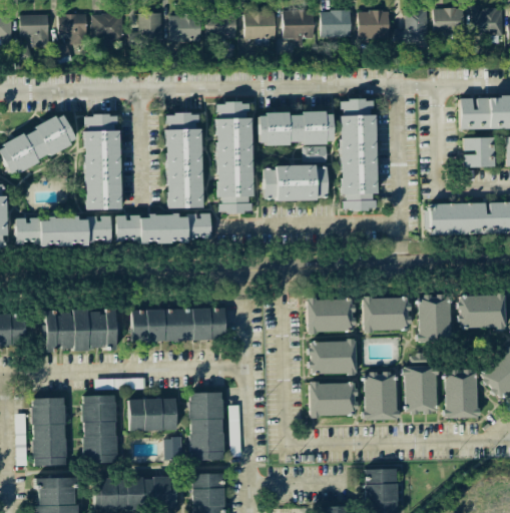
[(434,8),(435,35),(462,34),(462,8),(434,8)]
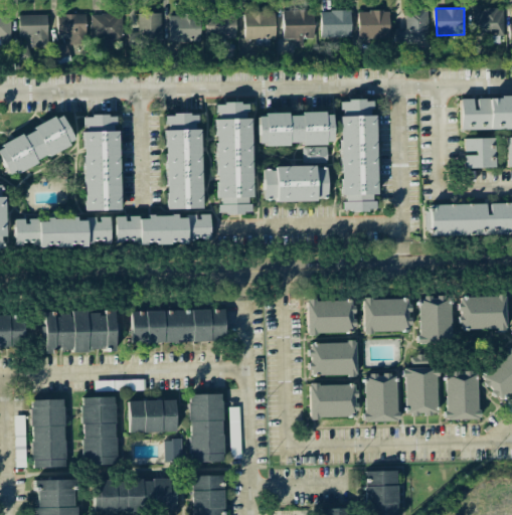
[(286,38),(296,38),(296,46),(305,46),(305,37),(316,37),(316,9),(285,10),(286,38)]
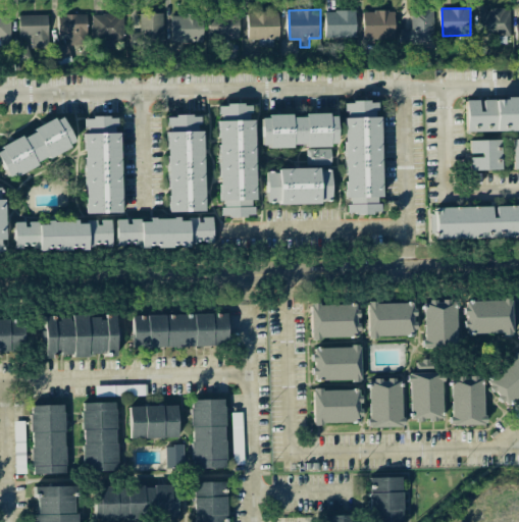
[(403,42),(435,43),(436,10),(414,9),(413,29),(403,29),(403,42)]
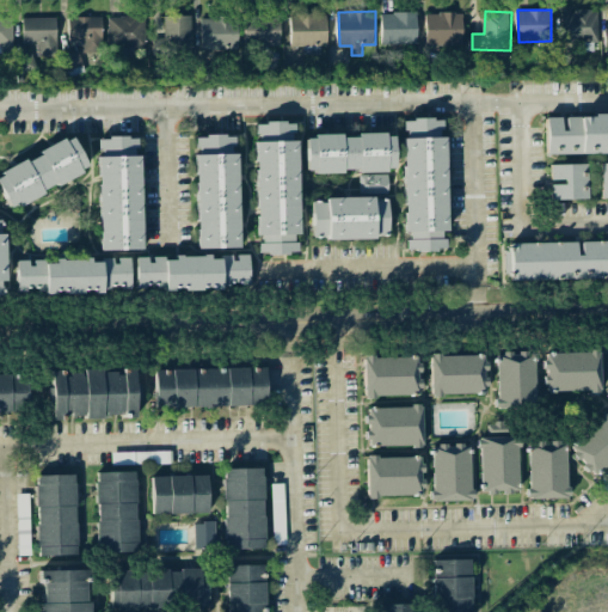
[(601,42),(601,11),(564,11),(564,42),(601,42)]
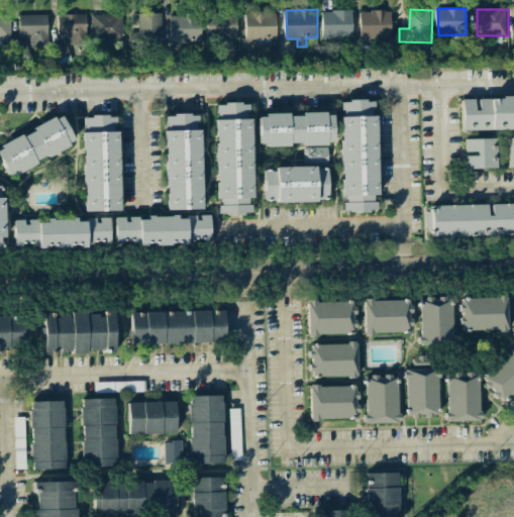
[(324,11),(324,37),(354,36),(354,10),(324,11)]
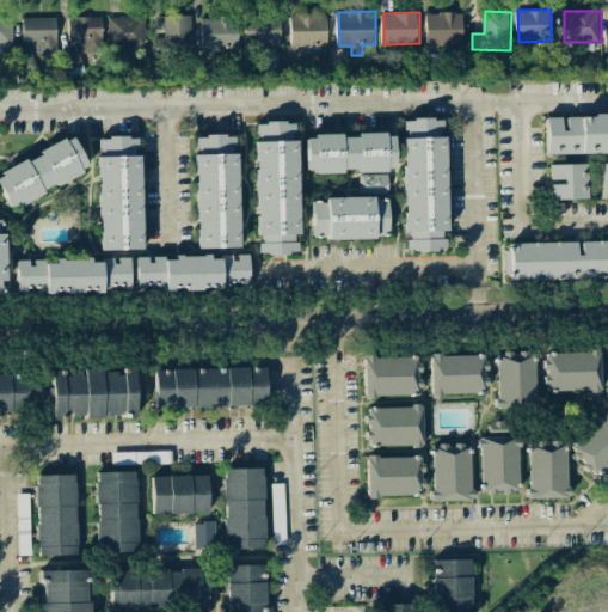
[(465,13),(428,12),(428,44),(465,44),(465,13)]
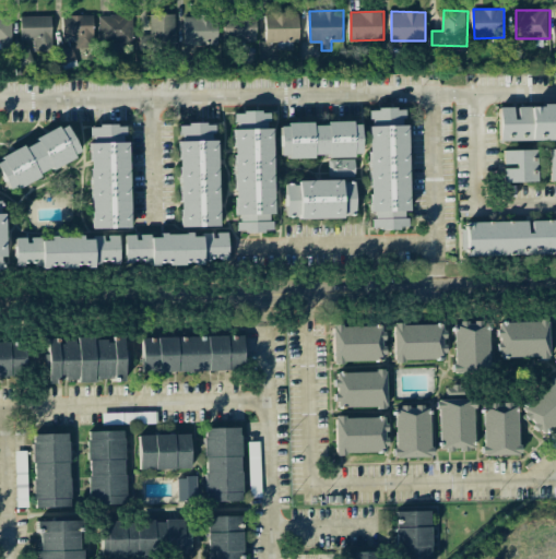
[(300,42),(302,13),(268,12),(268,43),(280,43),(280,49),(295,50),(295,42),(300,42)]
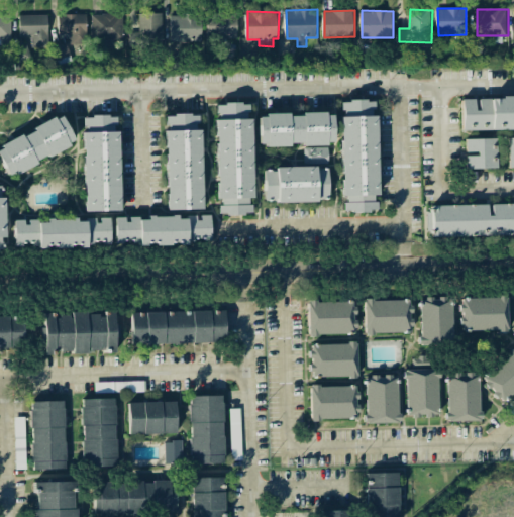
[(125,39),(124,13),(93,14),(94,45),(112,45),(112,39),(125,39)]
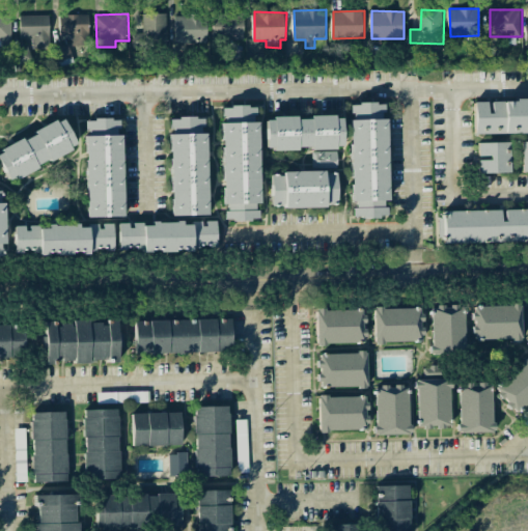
[(135,33),(135,48),(168,48),(168,14),(145,14),(144,33),(135,33)]
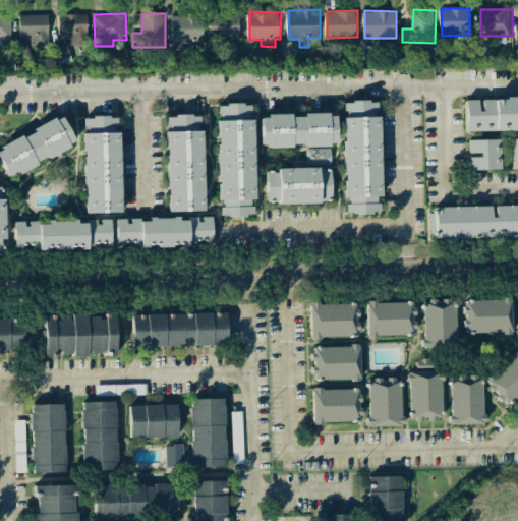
[(20,15),(20,37),(34,36),(34,46),(51,45),(50,14),(20,15)]
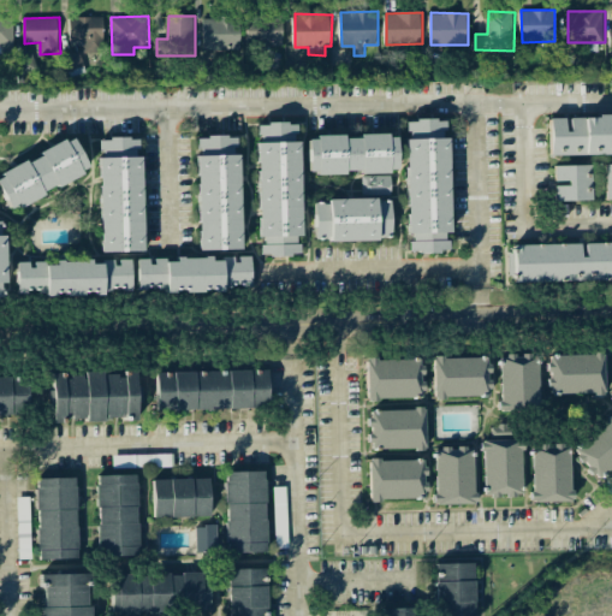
[(83,64),(106,64),(105,17),(70,17),(71,43),(82,43),(83,64)]
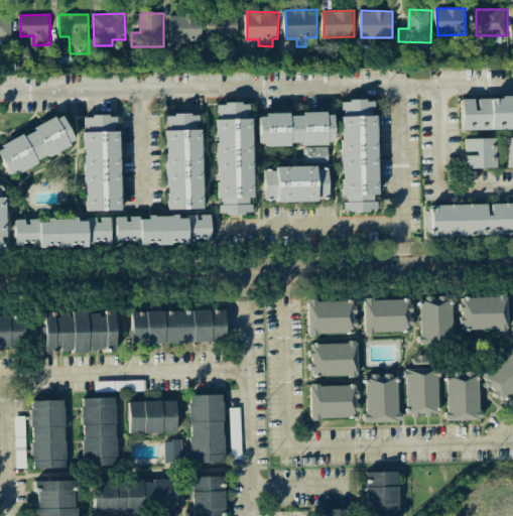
[(203,41),(203,14),(171,14),(171,41),(203,41)]
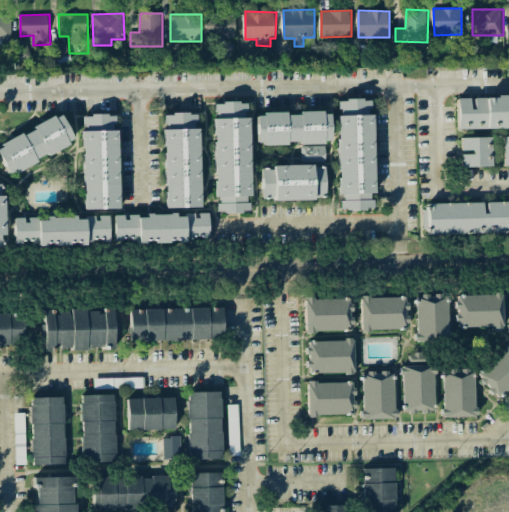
[(0,42),(13,42),(12,15),(0,15),(0,42)]
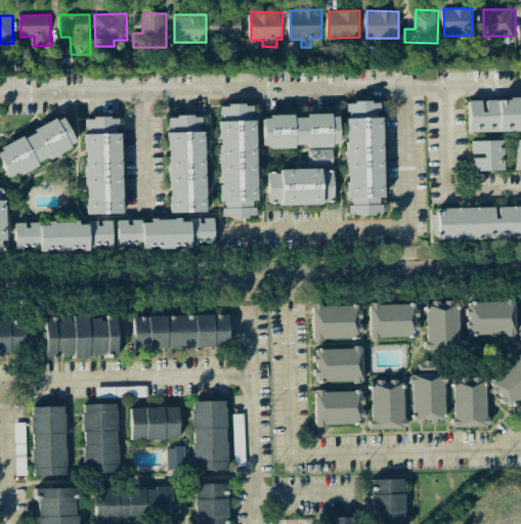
[(242,39),(242,17),(212,16),(211,39),(242,39)]
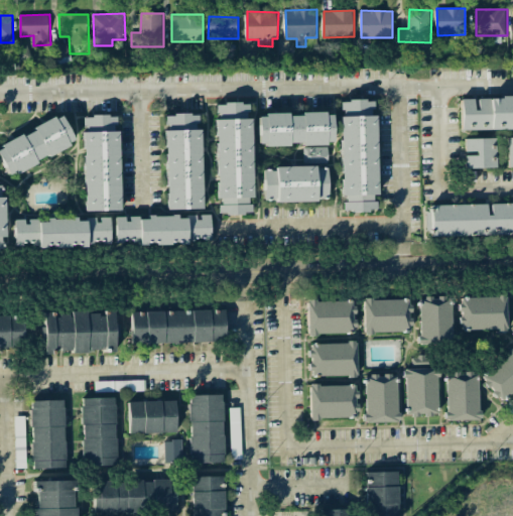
[(72,55),(68,42),(54,46),(58,59),(72,55)]
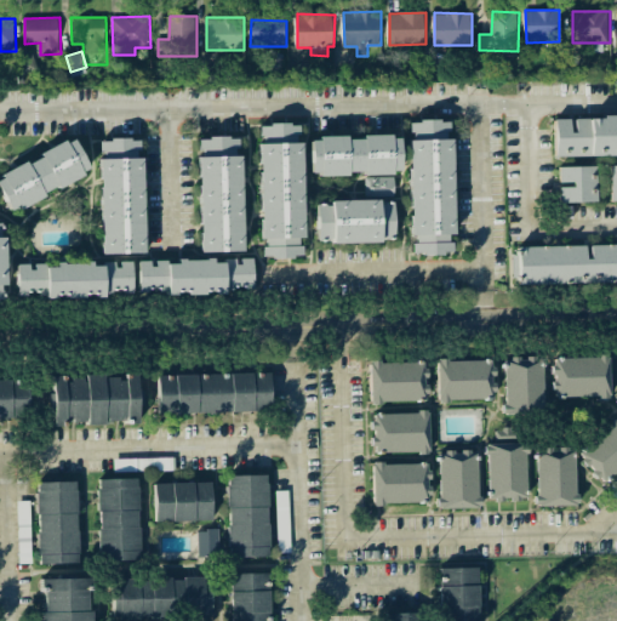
[(616,117),(556,118),(556,157),(616,155),(616,117)]
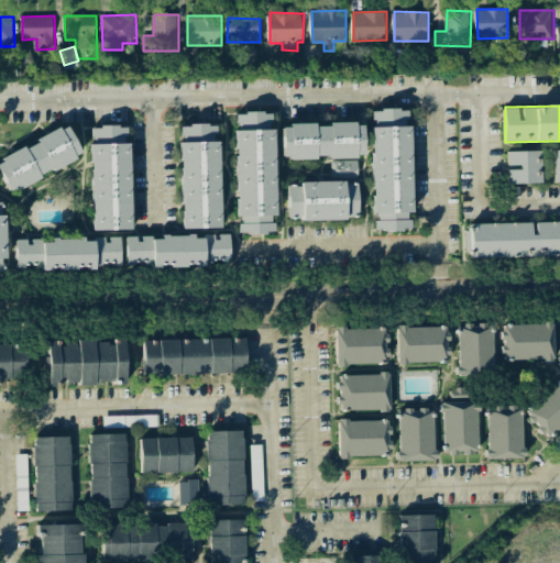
[(373,110),(375,230),(414,230),(414,220),(413,220),(410,109),(373,110)]
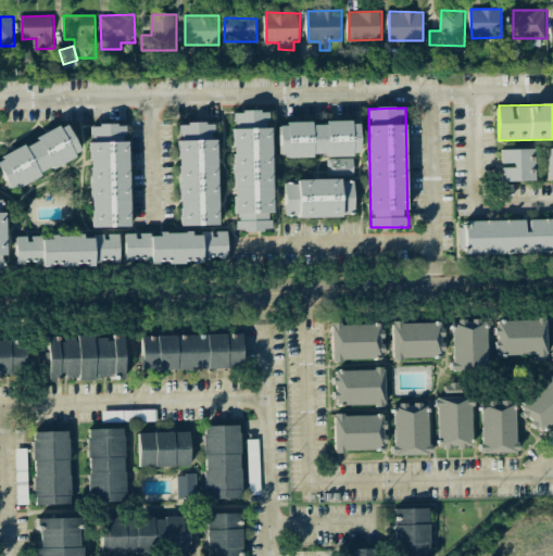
[(234,112),(237,230),(273,230),(272,213),(274,213),(272,111),(234,112)]
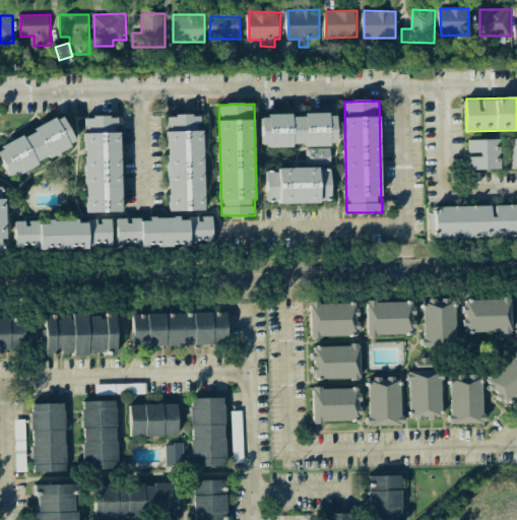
[(262,146),(337,145),(336,114),(262,115),(262,146)]
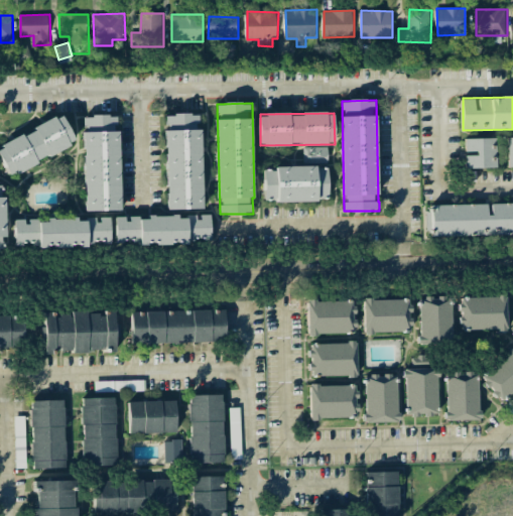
[(168,209),(204,209),(202,114),(166,114),(168,209)]
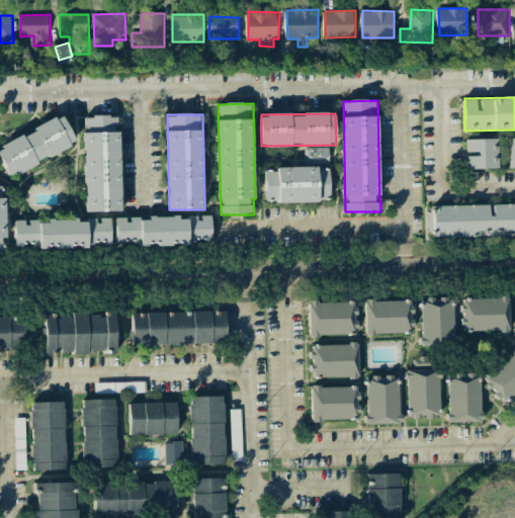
[(0,153),(10,176),(77,144),(64,115),(0,146),(0,153)]
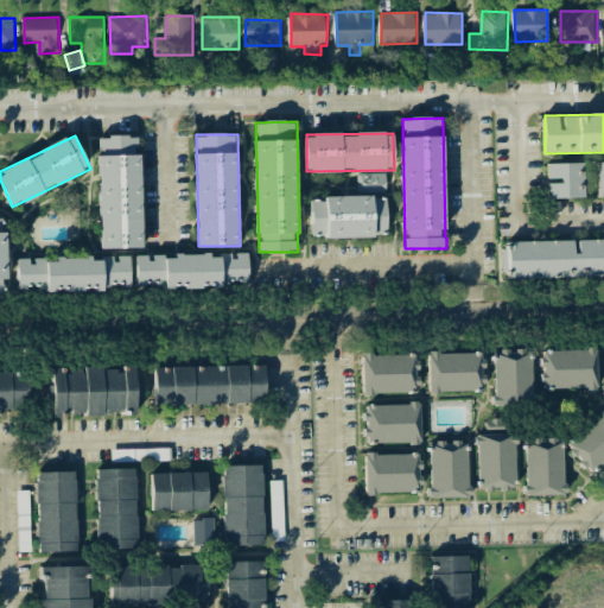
[(102,248),(142,248),(140,137),(100,137),(102,248)]
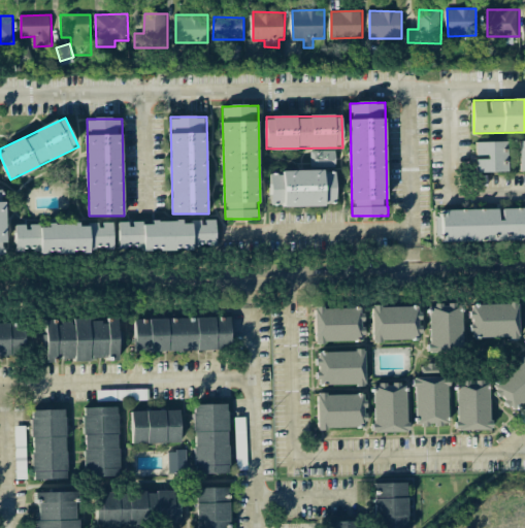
[(477,141),(478,172),(509,171),(509,141),(477,141)]
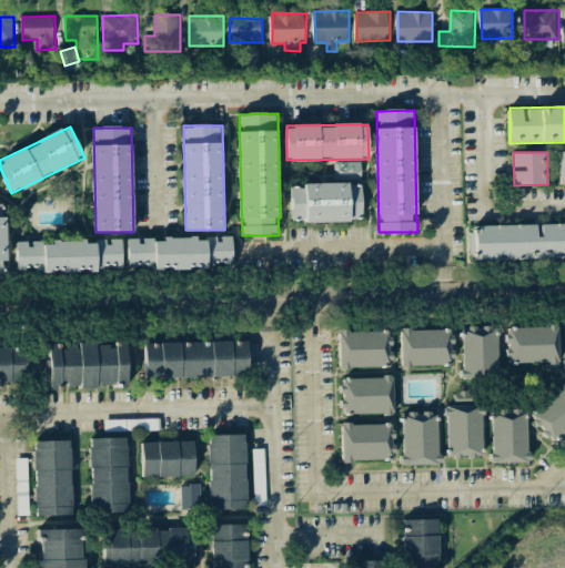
[(363,179),(363,161),(336,161),(336,179),(363,179)]
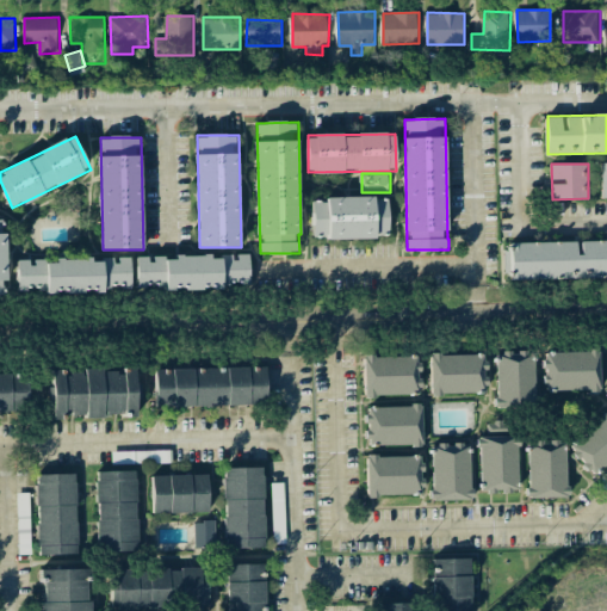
[(390,238),(389,197),(314,198),(315,239),(390,238)]
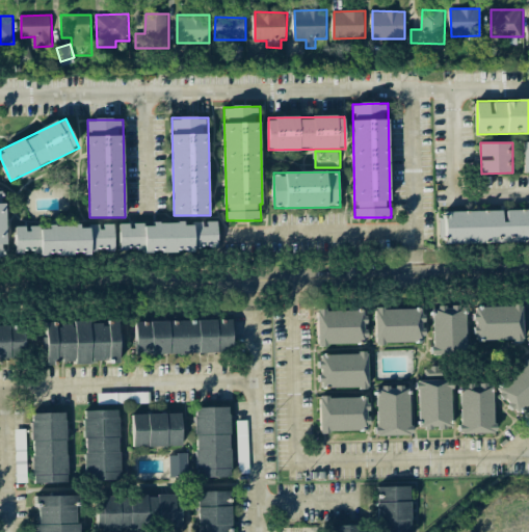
[(0,192),(10,192),(11,258),(0,258),(0,192)]
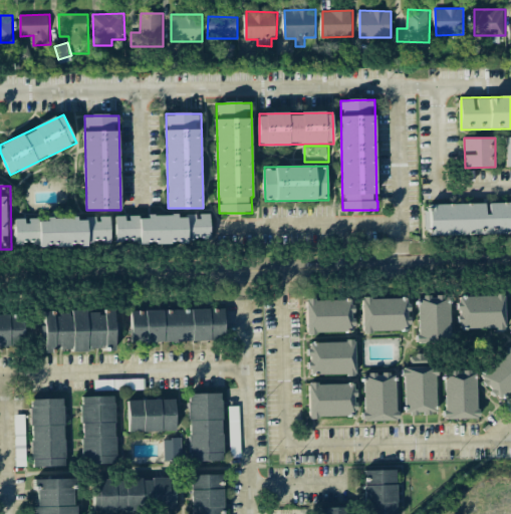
[(510,202),(431,205),(432,235),(510,232),(510,202)]
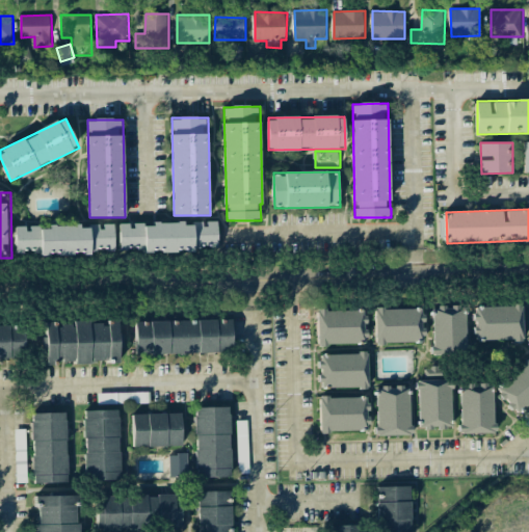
[(219,250),(218,220),(206,221),(206,222),(132,223),(120,223),(121,253),(219,250)]
